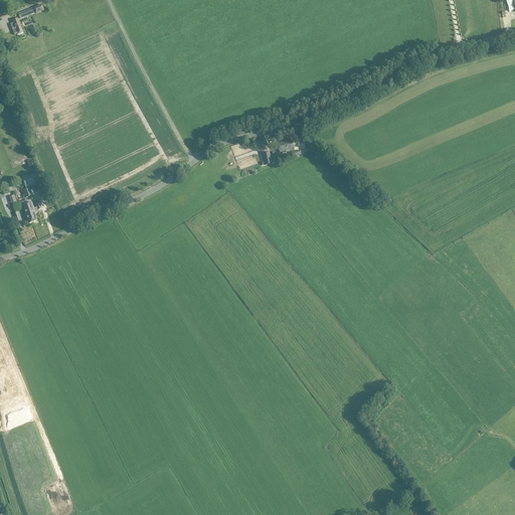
[(42,5),(34,8),(36,14),(44,11),(42,5)]
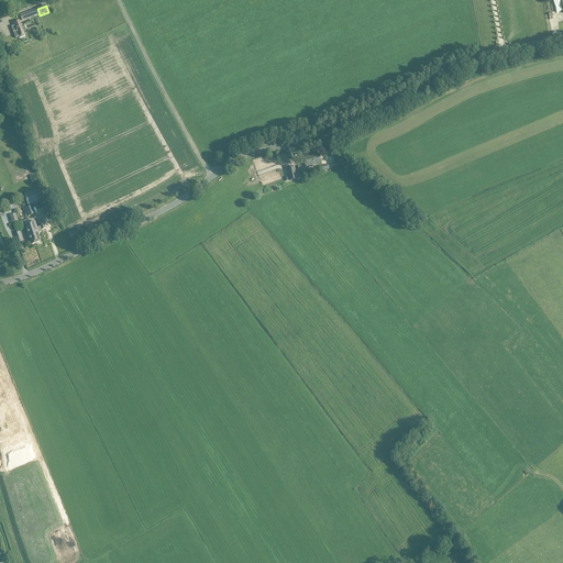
[(33,17),(37,15),(35,9),(20,15),(22,21),(33,17)]
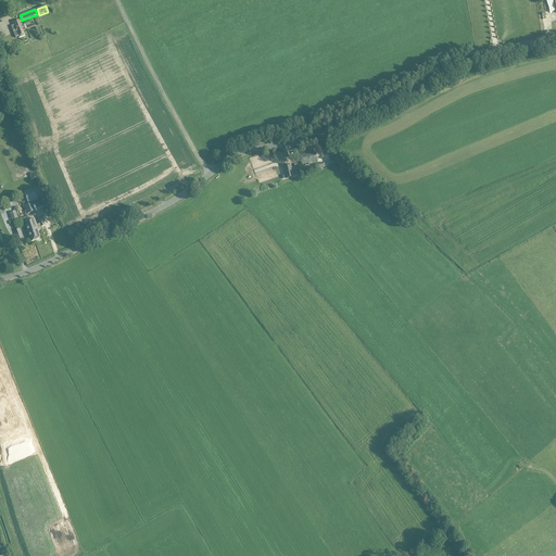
[(17,20),(11,22),(12,26),(11,26),(15,38),(17,37),(17,38),(24,36),(17,20)]
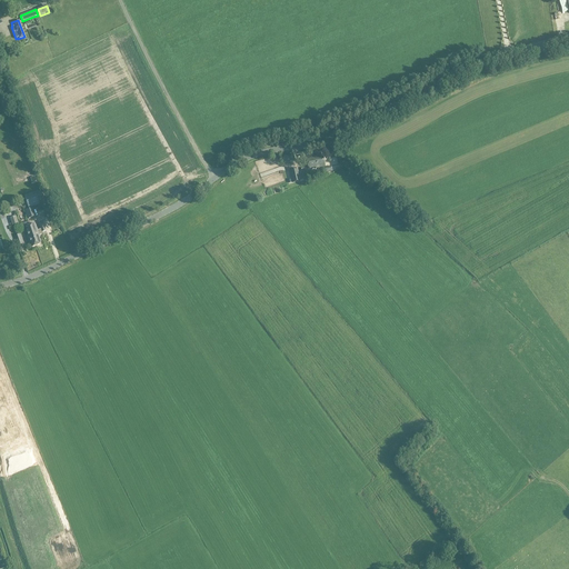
[(325,167),(323,156),(311,158),(311,159),(307,160),(309,169),(316,167),(316,169),(325,167)]
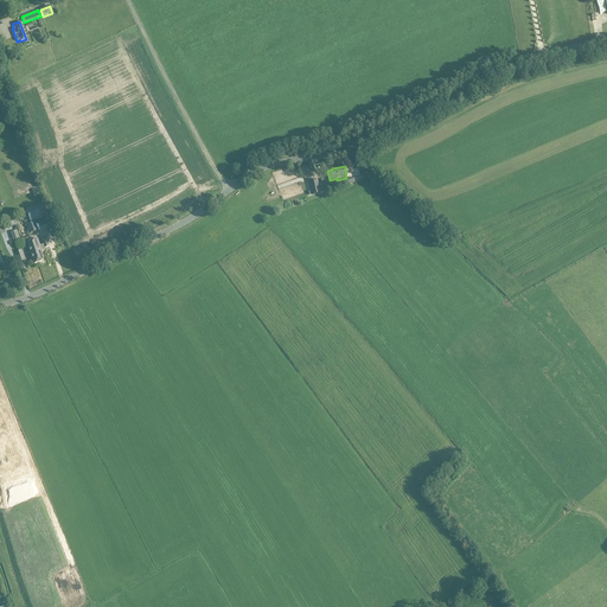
[(281,195),(302,190),(300,180),(279,185),(281,195)]
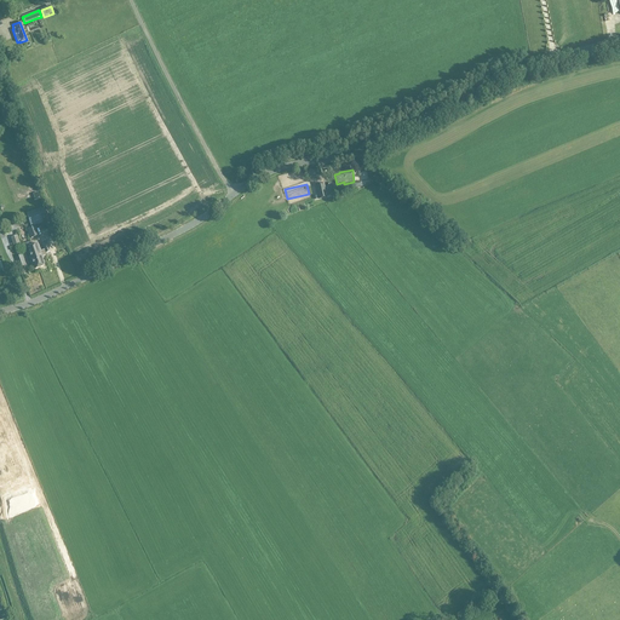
[(328,197),(325,184),(316,185),(320,200),(328,197)]
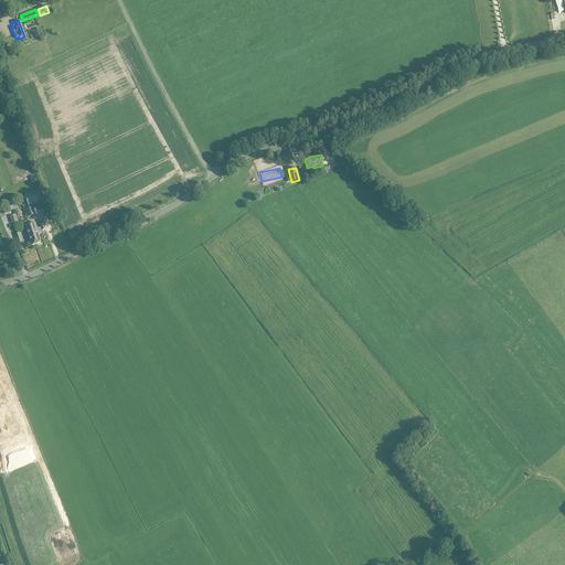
[(29,206),(44,201),(41,190),(25,195),(29,206)]
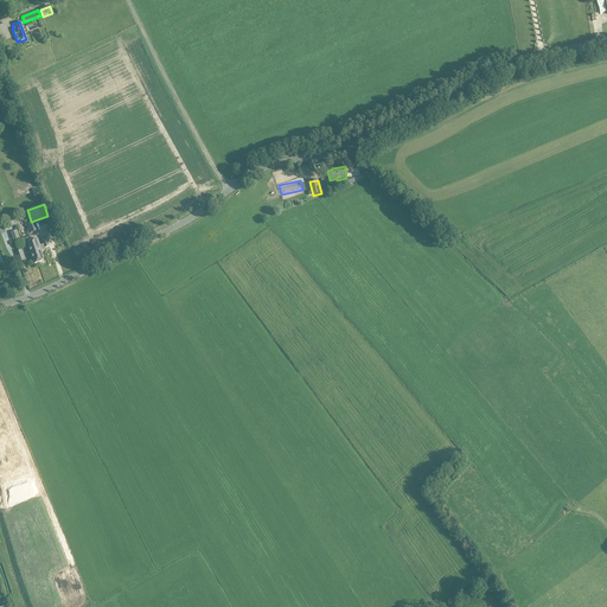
[(30,234),(37,231),(33,223),(26,225),(30,234)]
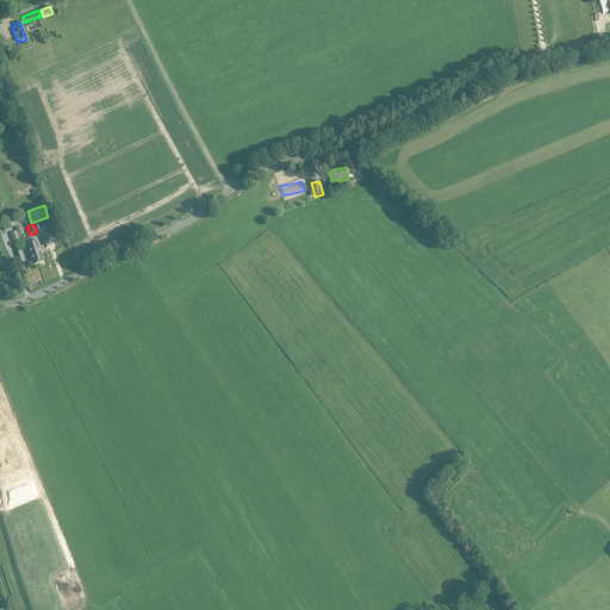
[(38,240),(31,242),(39,263),(44,262),(42,254),(43,254),(42,253),(45,251),(45,249),(50,248),(45,237),(42,238),(44,246),(41,247),(38,240)]
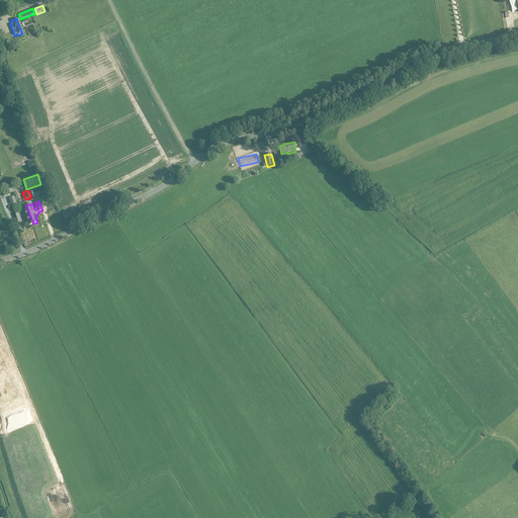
[(25,202),(20,203),(21,207),(26,220),(27,220),(29,226),(33,224),(26,205),(25,202)]
